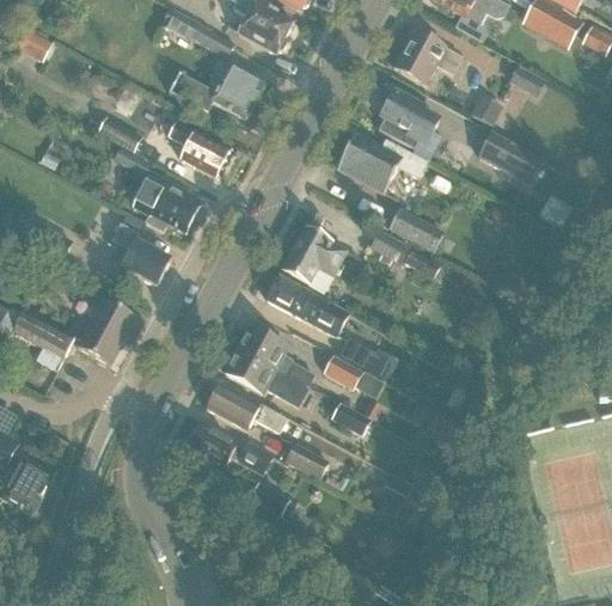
[(237,0),(244,4),(240,10),(249,14),(239,31),(276,53),(277,49),(283,48),(287,41),(285,36),(293,20),(259,1),(259,0),(237,0)]
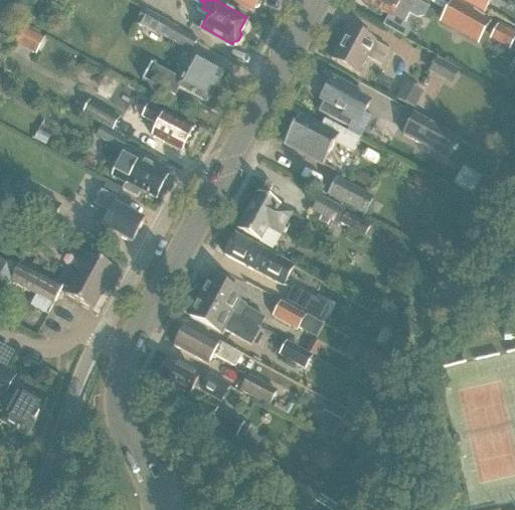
[(365,0),(402,21),(408,9),(416,14),(422,12),(426,5),(418,0),(365,0)]
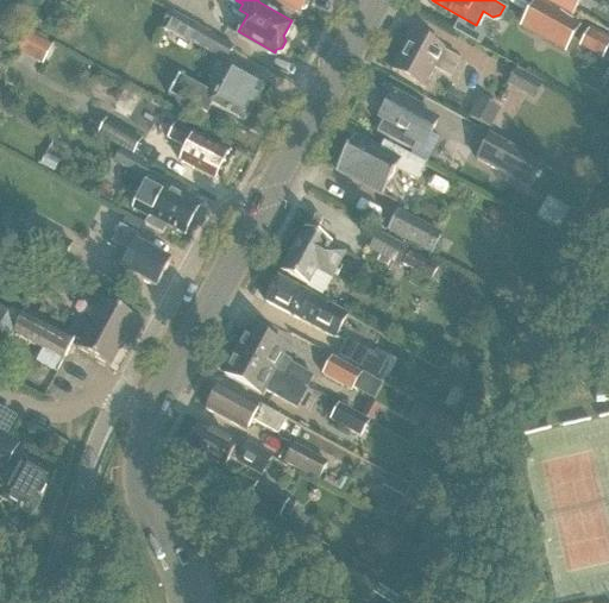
[(521,22),(564,45),(577,23),(538,0),(533,0),(521,22)]
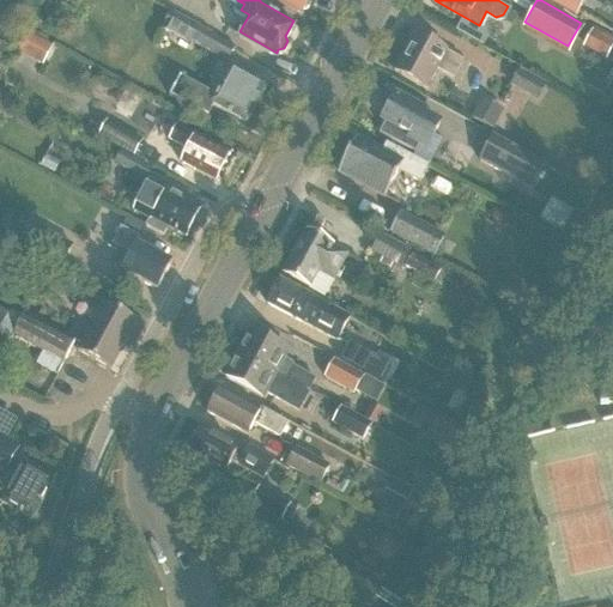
[(554,0),(575,12),(581,0),(554,0)]
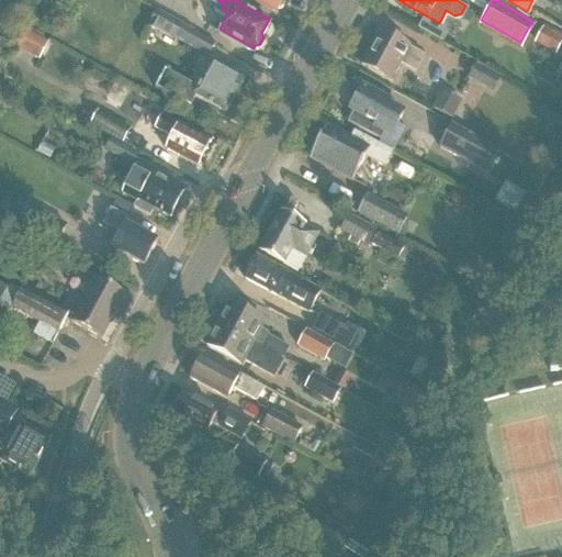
[(208,53),(215,39),(155,7),(146,23),(172,37),(175,35),(208,53)]
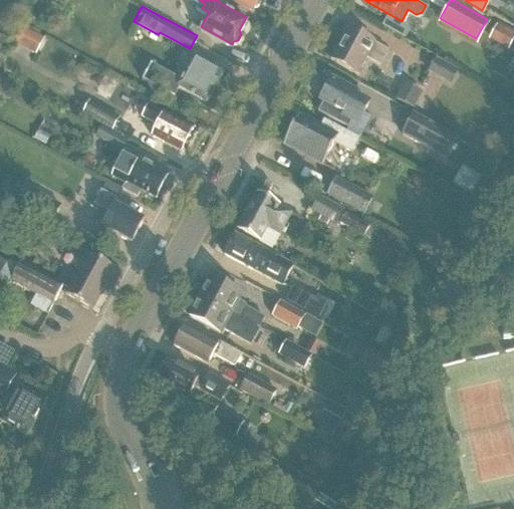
[(513,28),(492,19),(485,35),(508,46),(513,32),(513,28)]
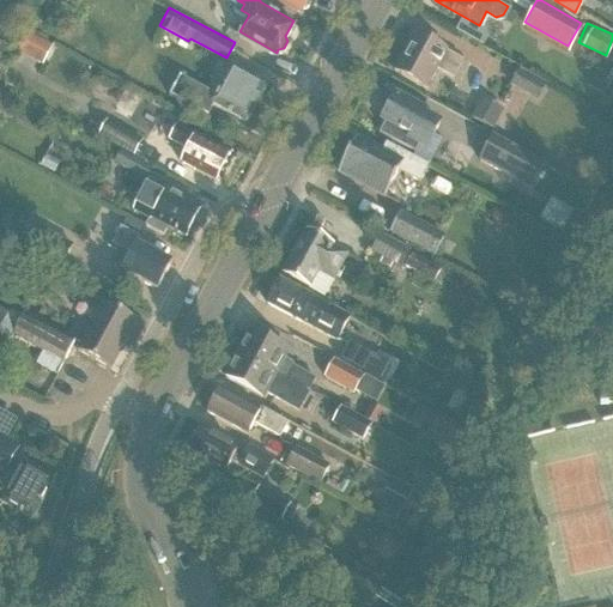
[(54,41),(26,25),(14,46),(42,61),(54,41)]
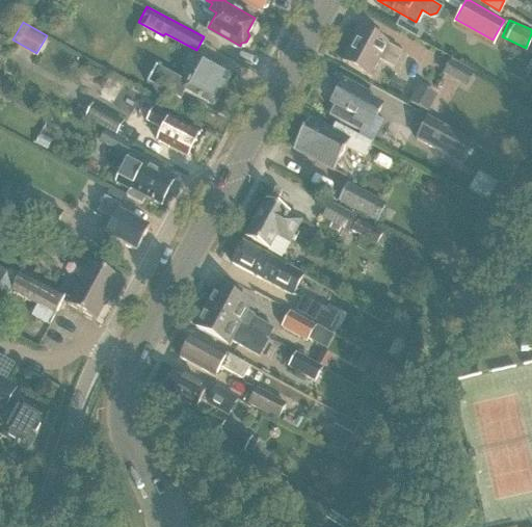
[(387,40),(360,24),(341,57),(369,72),(378,55),(393,63),(401,49),(387,41),(387,40)]
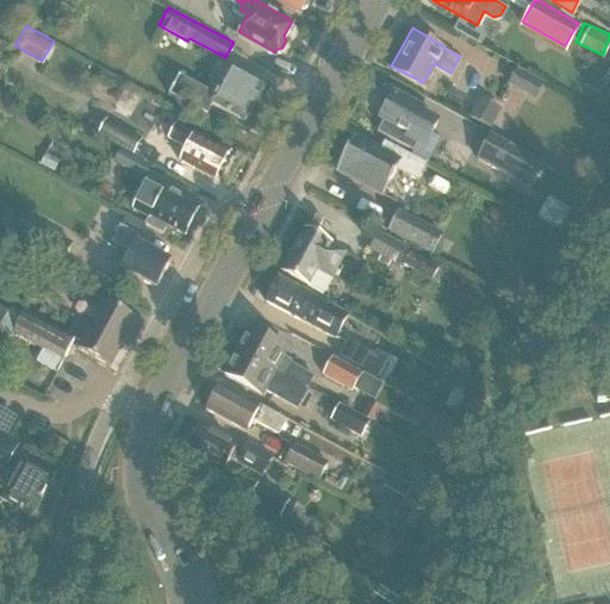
[(266,79),(250,72),(230,61),(213,91),(179,72),(168,91),(205,111),(212,99),(244,117),(266,79)]
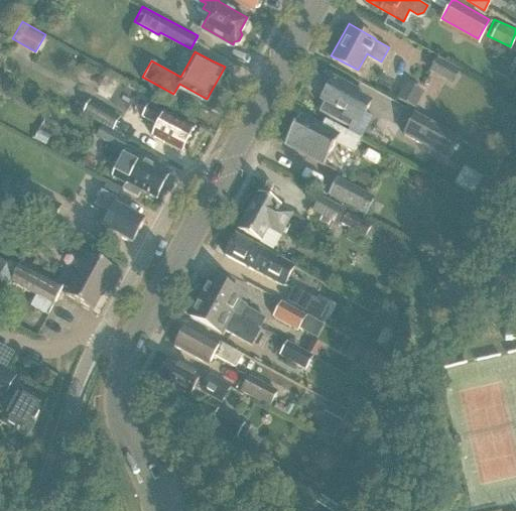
[(430,68),(452,81),(460,67),(437,54),(430,68)]
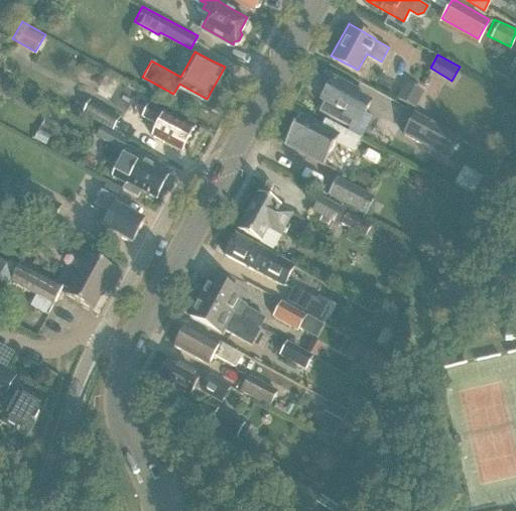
[(332,76),(319,98),(324,100),(318,108),(349,124),(352,118),(354,119),(360,107),(364,109),(369,101),(356,93),(358,90),(332,76)]
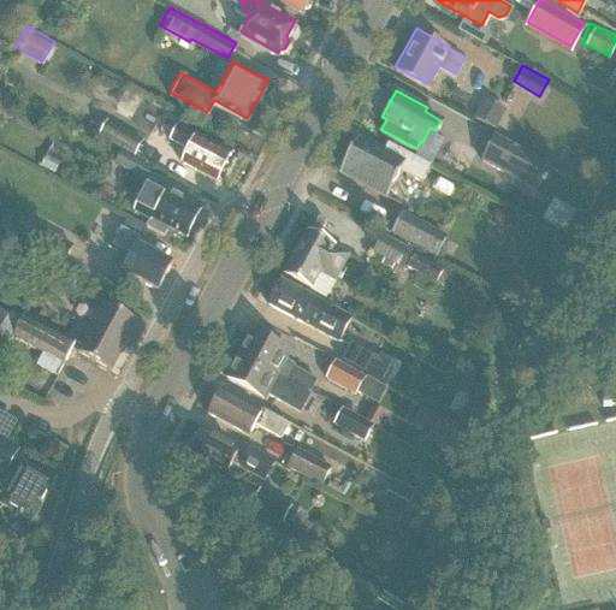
[(107,116),(98,132),(134,153),(143,136),(107,116)]
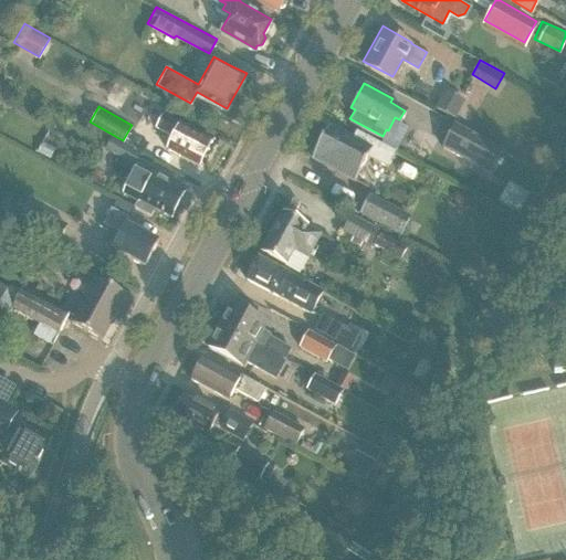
[(198,162),(211,137),(179,119),(179,120),(161,112),(155,124),(173,134),(166,145),(198,162)]
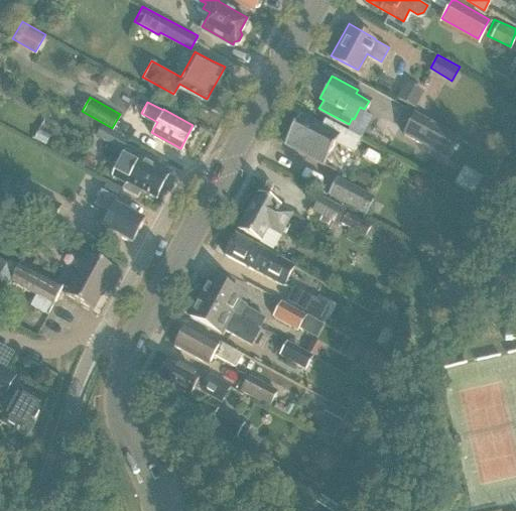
[(324,162),(336,140),(353,149),(360,136),(325,116),(324,118),(303,107),(284,141),(324,162)]
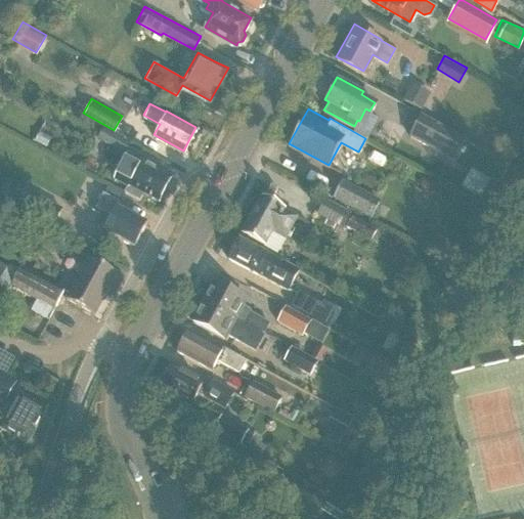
[(464,136),(421,113),(409,134),(452,158),(464,136)]
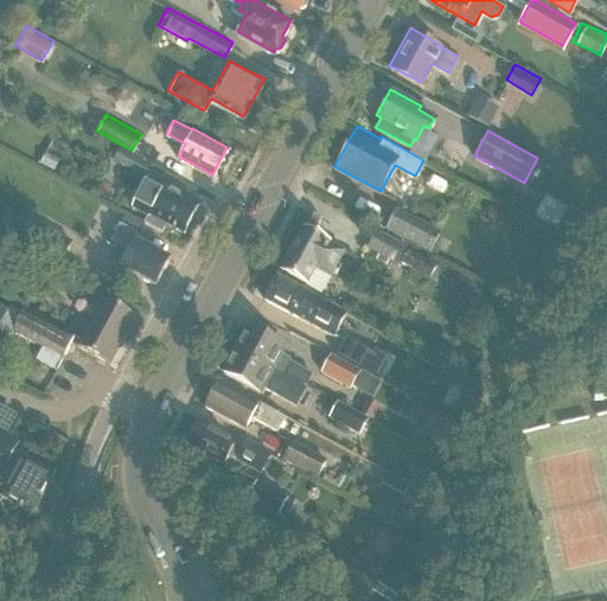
[(119,144),(112,157),(144,174),(151,161),(119,144)]
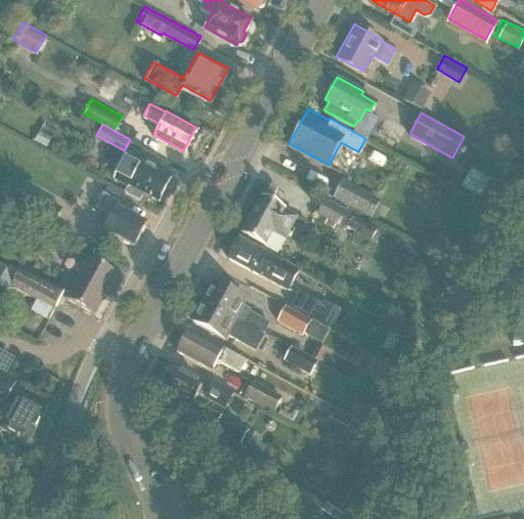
[(130,178),(124,188),(124,189),(139,198),(142,190),(158,199),(171,175),(140,159),(139,161),(129,156),(120,172),(130,178)]
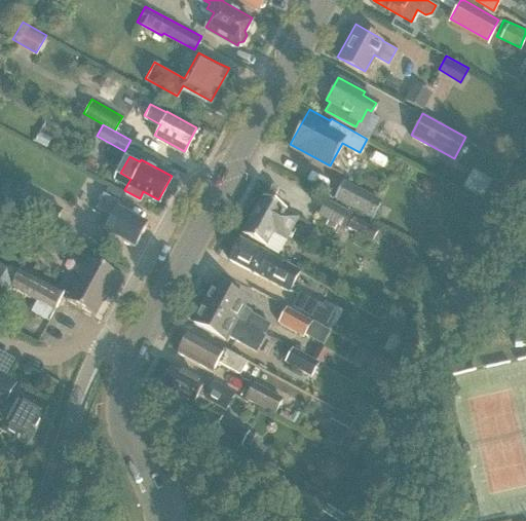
[(493,178),(472,165),(461,185),(483,196),(493,178)]
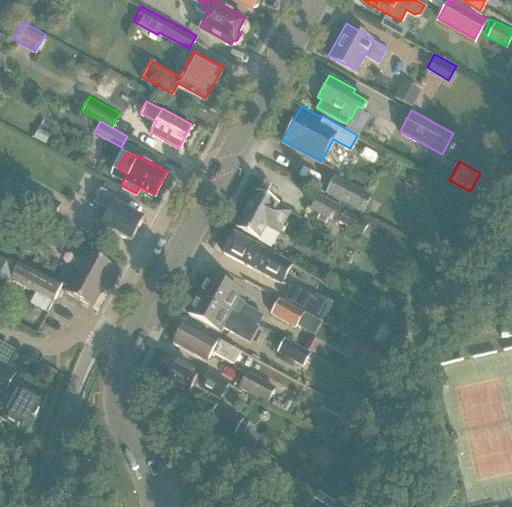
[(325,191),(361,210),(371,192),(334,173),(325,191)]
